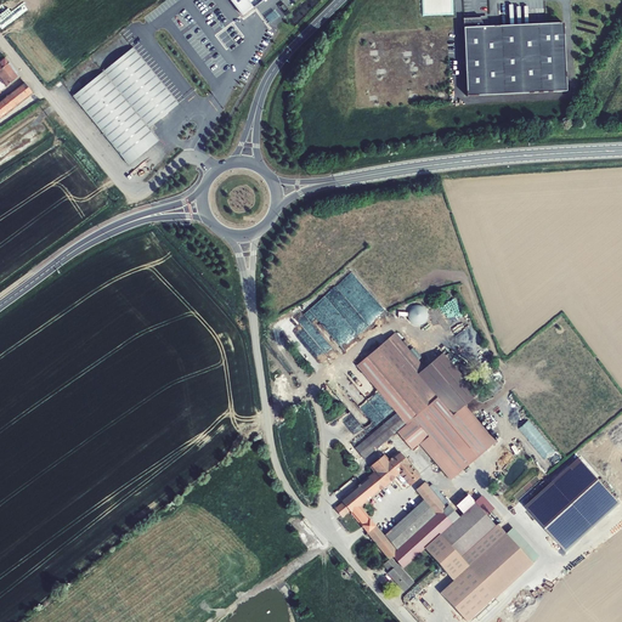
[(228,0),(242,17),(263,0),(228,0)]
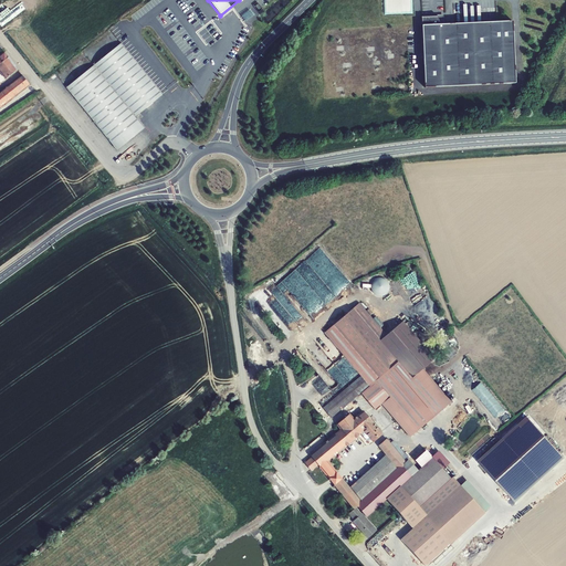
[(386,13),(413,13),(412,0),(391,0),(392,6),(386,6),(386,13)]
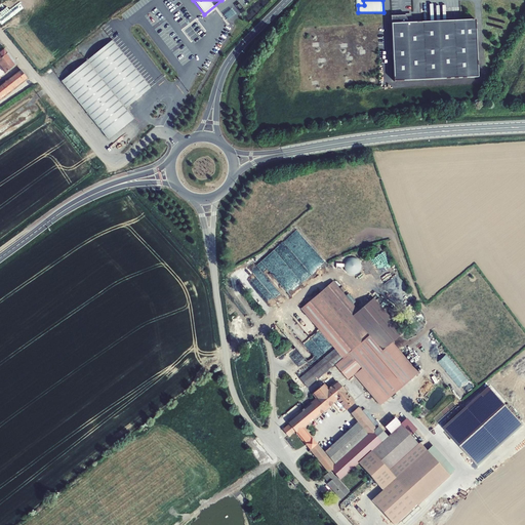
[(406,15),(391,15),(394,81),(478,77),(475,19),(406,23),(406,15)]
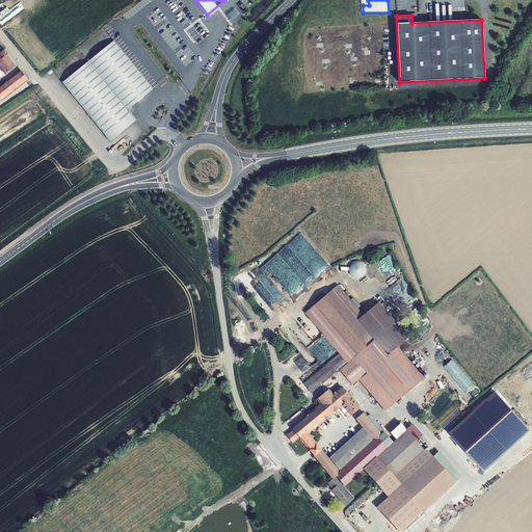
[(128,109),(153,88),(114,41),(62,83),(88,114),(110,141),(136,120),(128,109)]
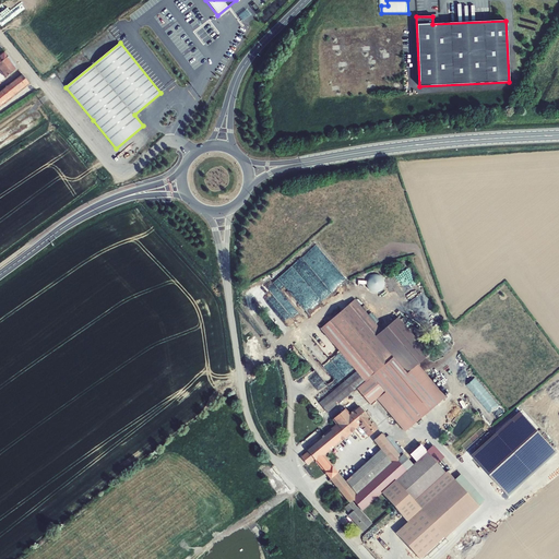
[(0,106),(30,84),(23,75),(0,92),(0,70),(6,79),(19,69),(4,51),(0,55),(0,106)]
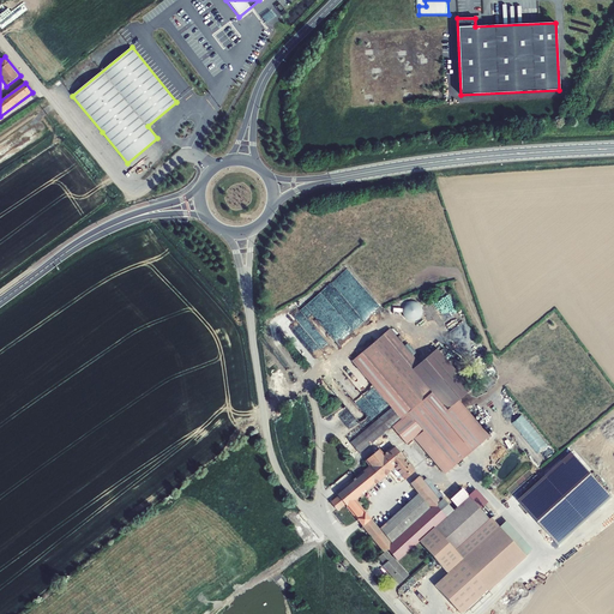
[(421,320),(421,302),(407,302),(407,319),(421,320)]
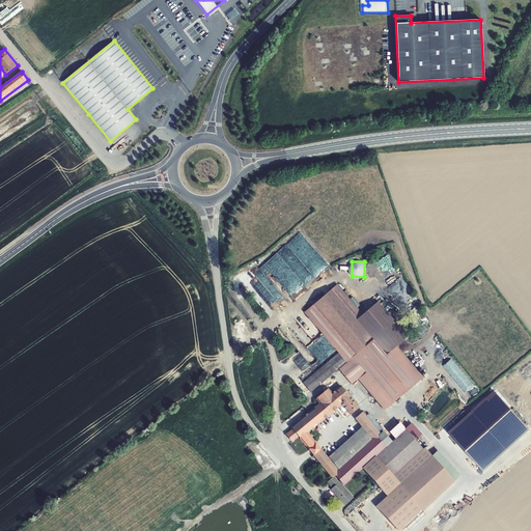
[(254,275),(244,281),(250,291),(255,288),(253,286),(257,284),(256,281),(259,280),(255,274),(260,271),(256,264),(250,268),(254,275)]
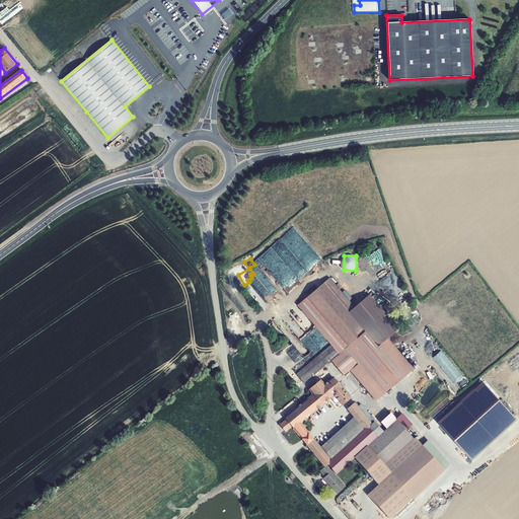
[(414,370),(388,340),(399,328),(370,295),(355,308),(329,278),(298,305),(331,345),(339,355),(331,361),(344,376),(350,371),(376,401),(414,370)]
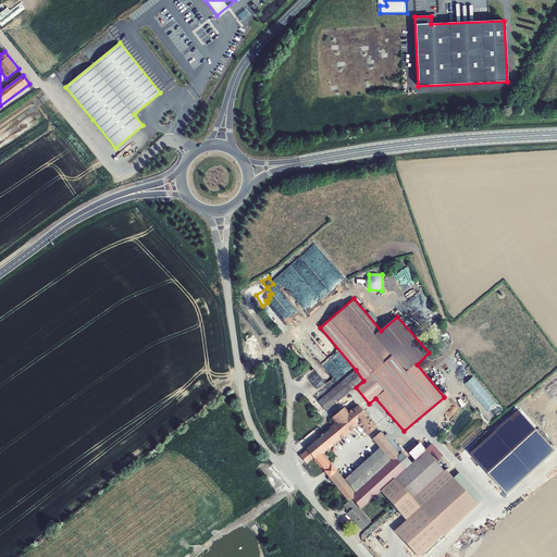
[(319,374),(330,387),(345,374),(331,358),(323,364),(304,342),(297,347),(317,369),(307,378),(309,381),(312,378),(313,379),(319,374)]
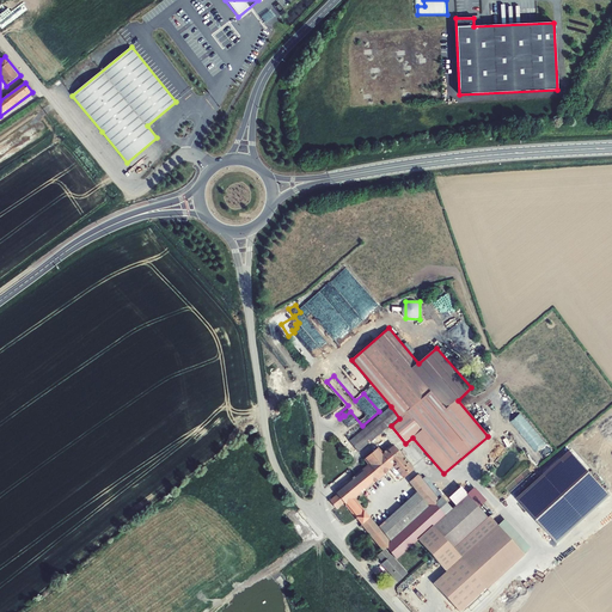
[(399,418),(391,407),(349,441),(359,452),(391,426),(399,418)]
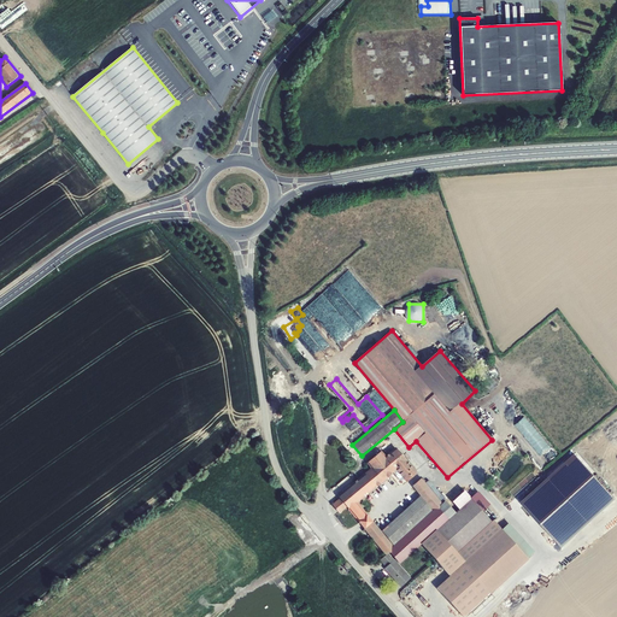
[(359,521),(368,513),(358,503),(376,487),(377,487),(378,486),(377,486),(380,483),(381,485),(388,477),(388,476),(393,472),(397,469),(404,479),(407,482),(417,472),(397,446),(386,456),(382,450),(366,463),(370,468),(365,471),(365,472),(338,495),(340,498),(333,503),(340,512),(347,506),(348,509),(347,509),(359,523),(359,522),(359,521)]
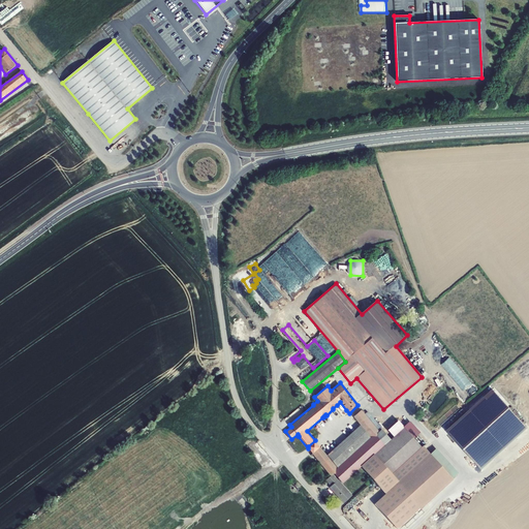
[(446,432),(481,470),(527,428),(492,390),(446,432)]
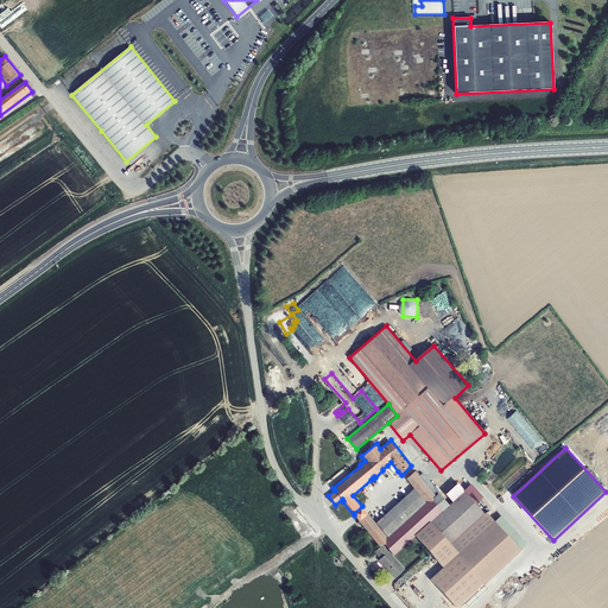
[(391,462),(387,466),(393,473),(396,473),(398,472),(391,462)]
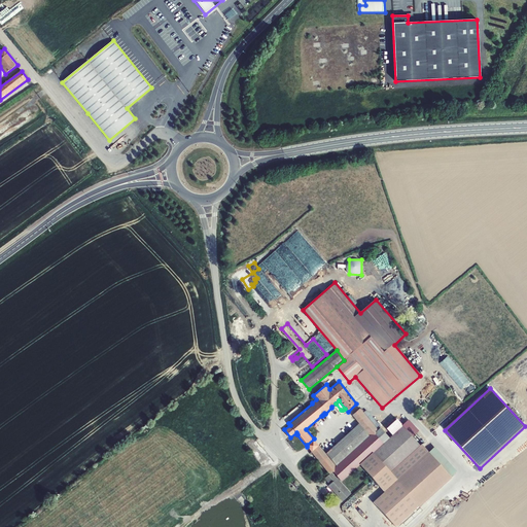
[(318,445),(311,451),(329,473),(330,473),(331,472),(334,471),(338,477),(341,480),(342,481),(360,464),(359,463),(373,452),(374,452),(390,437),(381,427),(378,429),(363,412),(363,411),(361,409),(360,408),(352,415),(359,423),(370,434),(336,465),(325,453),(319,445),(318,445)]
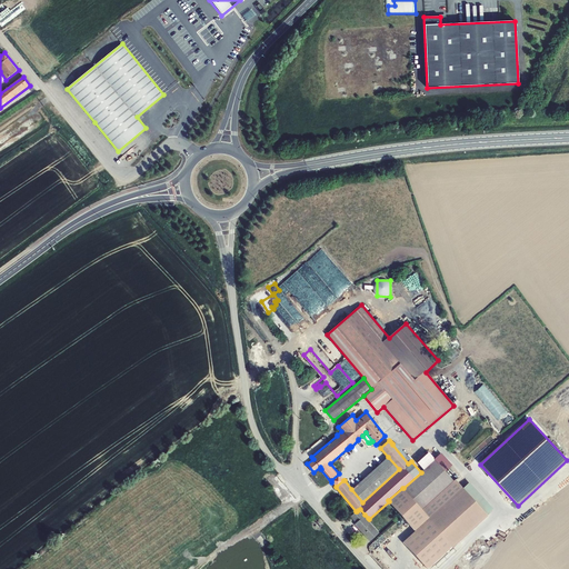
[(396,442),(392,445),(408,463),(411,461),(396,442)]
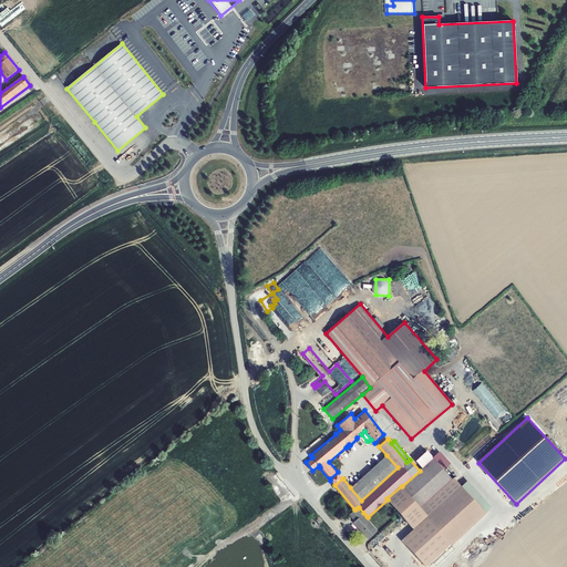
[(398,467),(387,455),(350,487),(361,501),(398,467)]
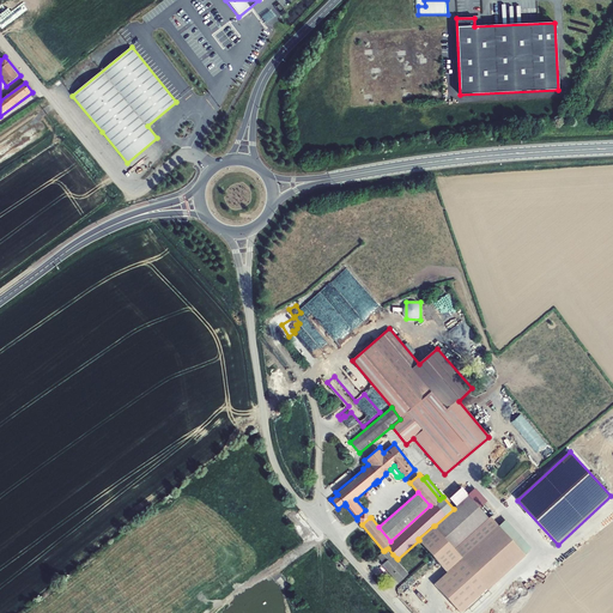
[(491,516),(489,519),(468,495),(454,509),(435,526),(434,526),(418,539),(419,540),(447,572),(434,584),(460,612),(487,588),(489,589),(526,554),(526,553),(499,525),(491,516)]
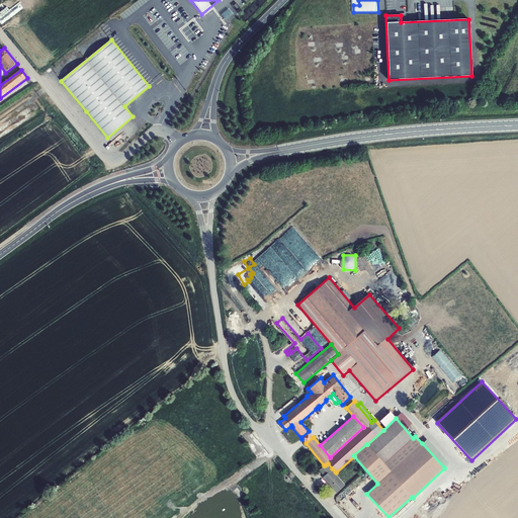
[(301,438),(306,443),(313,437),(309,431),(301,437),(301,438)]
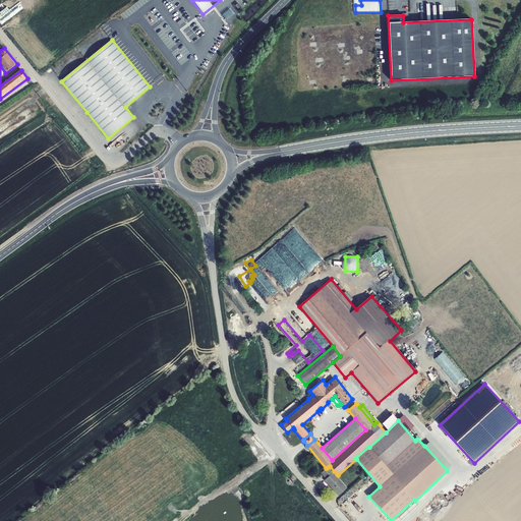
[(429,441),(424,446),(447,470),(452,465),(429,441)]
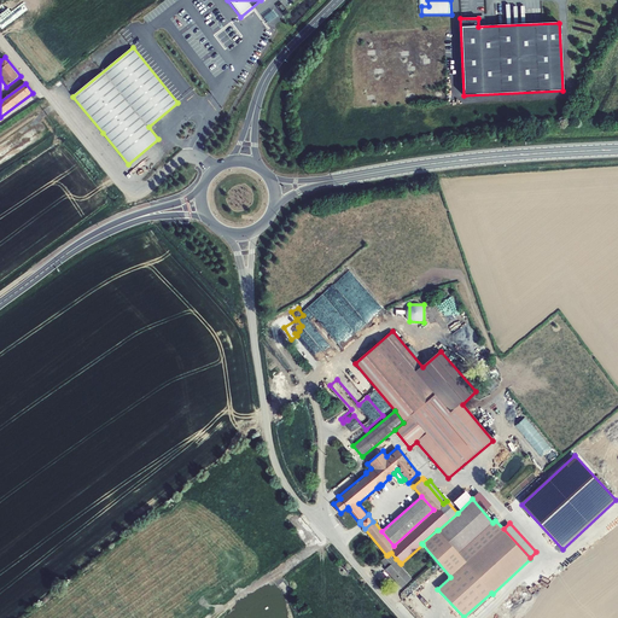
[(388,555),(380,561),(386,567),(385,570),(402,588),(412,578),(398,564),(400,563),(396,559),(395,560),(389,554),(388,555)]
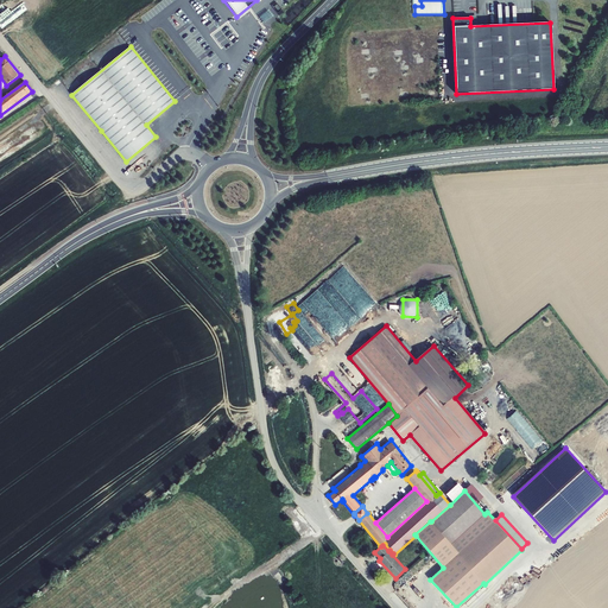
[(411,589),(416,586),(411,580),(398,589),(405,599),(413,593),(411,589)]
